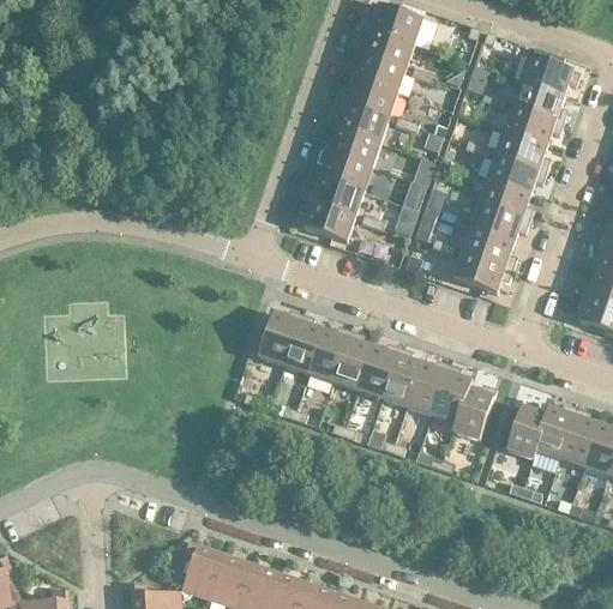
[(373,18),(368,30),(413,44),(421,19),(370,1),(365,16),(373,18)]
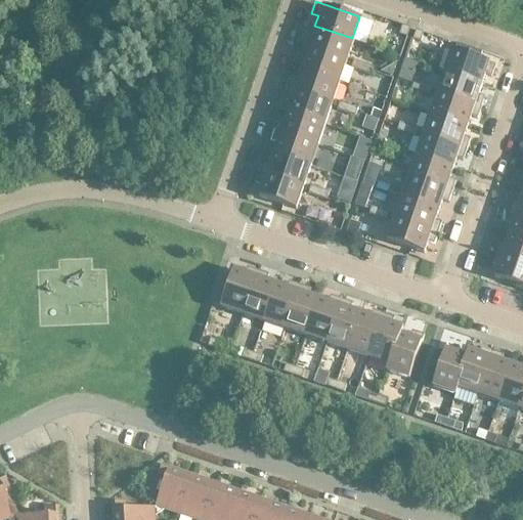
[(408,25),(400,22),(397,32),(404,34),(408,25)]
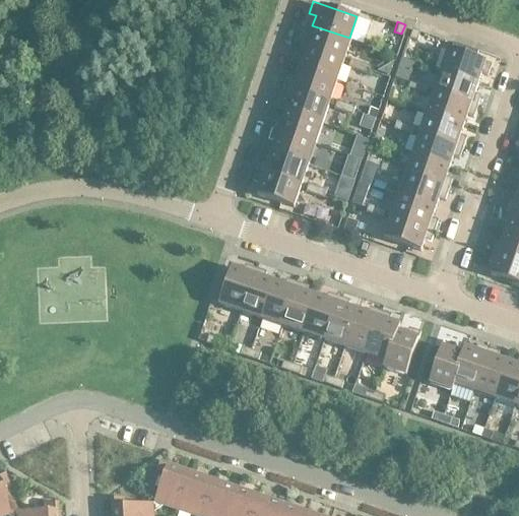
[(349,38),(312,25),(309,35),(303,33),(299,44),(342,59),(349,38)]
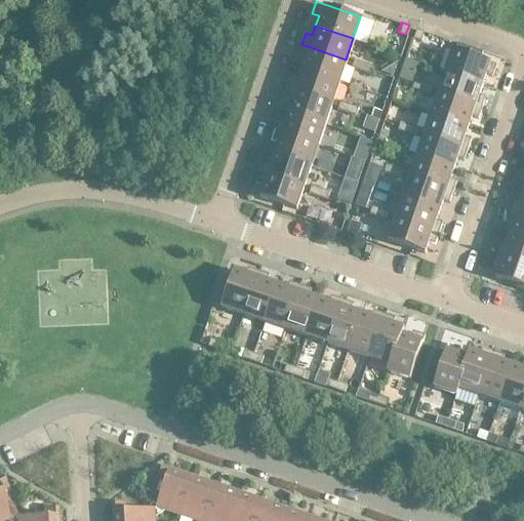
[(422,30),(414,27),(411,36),(419,39),(422,30)]
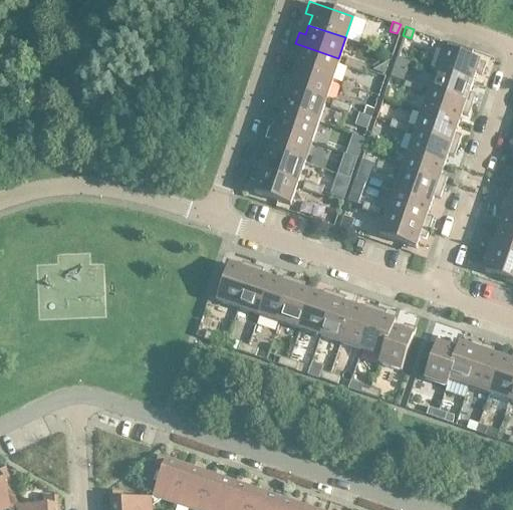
[(338,58),(295,43),(291,54),(298,56),(294,66),(331,78),(338,58)]
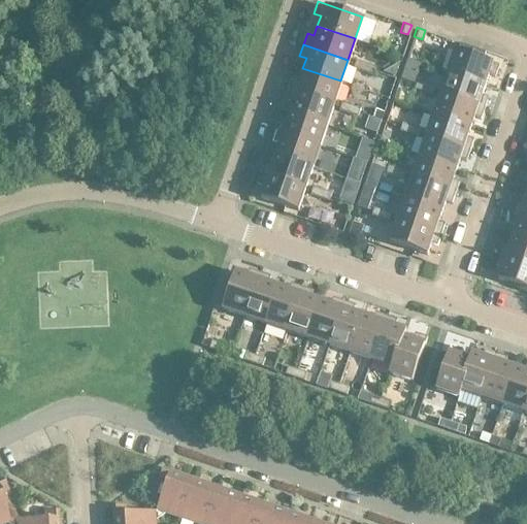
[(454,47),(446,69),(484,83),(487,72),(493,74),(497,63),(454,47)]
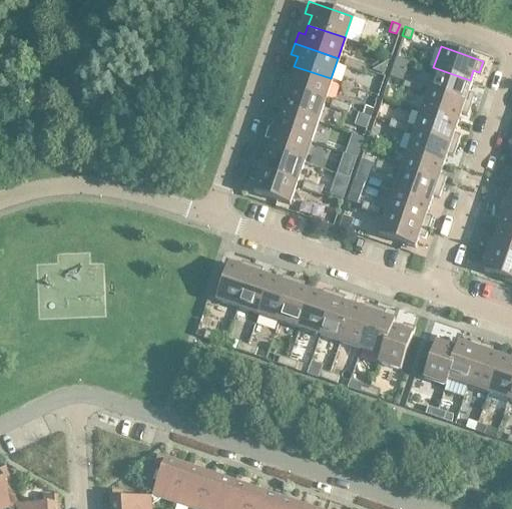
[(395,55),(389,74),(403,79),(404,76),(409,60),(395,55)]
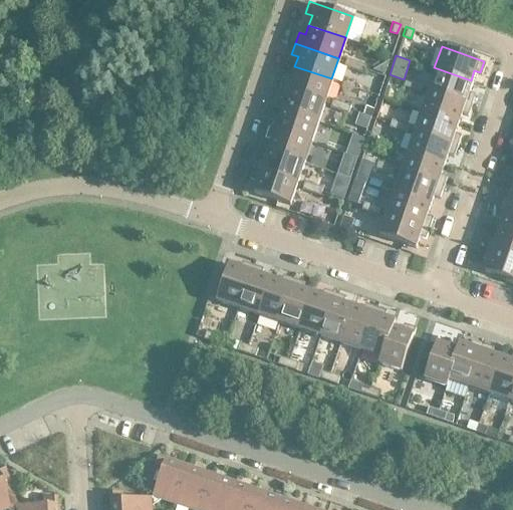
[(342,63),(351,66),(354,59),(345,56),(342,63)]
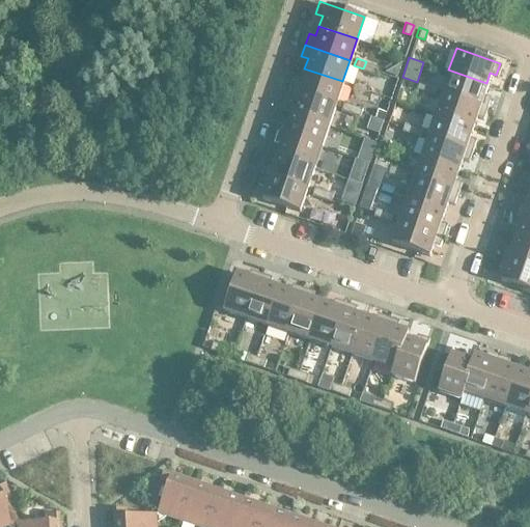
[(395,75),(399,60),(385,71),(395,75)]
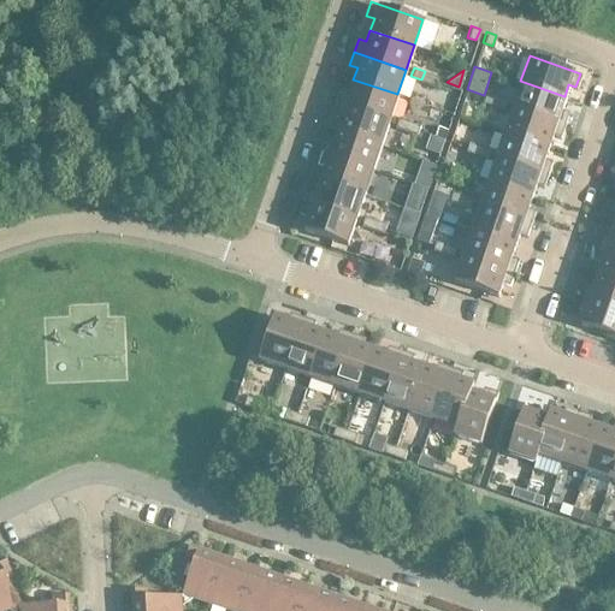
[(436,75),(425,71),(421,79),(432,84),(436,75)]
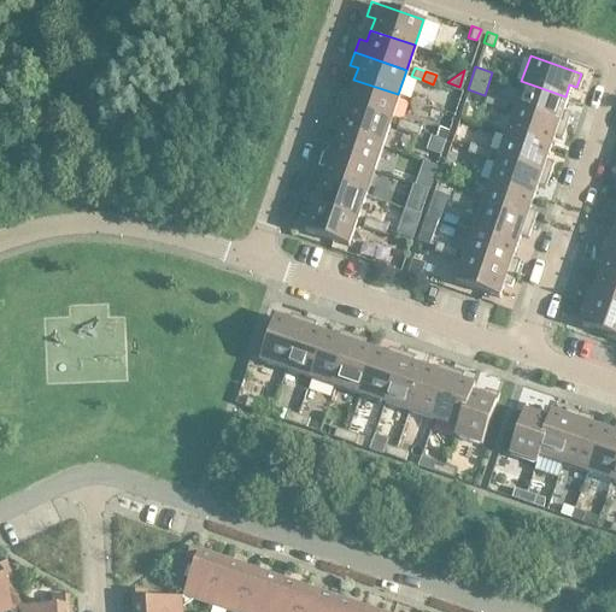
[(398,94),(353,80),(350,90),(342,88),(338,101),(389,118),(398,94)]
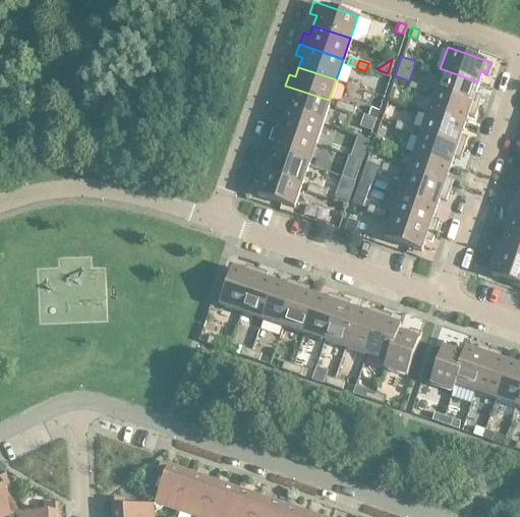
[(477,81),(440,68),(434,90),(476,105),(480,94),(473,92),(477,81)]
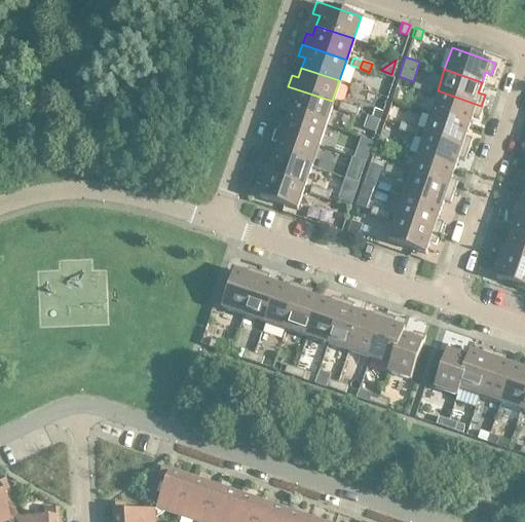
[(411,85),(420,89),(423,81),(414,78),(413,81),(411,85)]
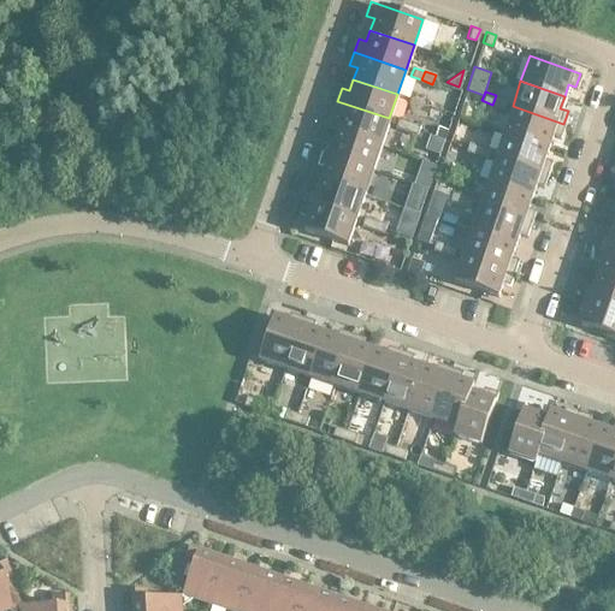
[(507,99),(496,95),(492,105),(504,108),(507,99)]
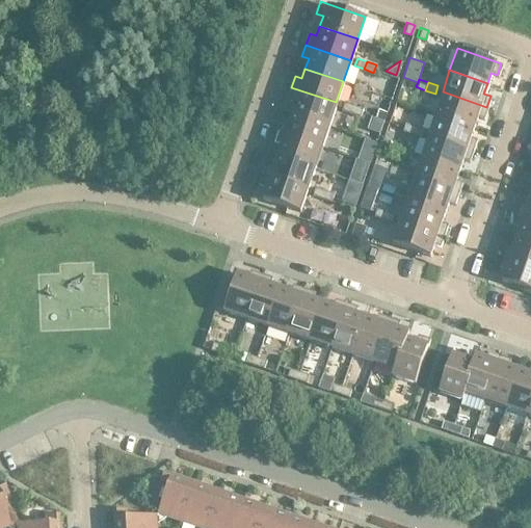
[(336,102),(291,87),(287,98),(294,101),(290,110),(328,124),(336,102)]
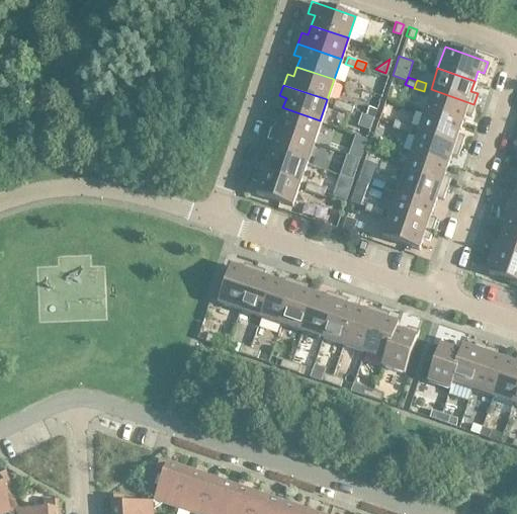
[(474,104),(431,89),(424,109),(460,122),(463,112),(469,114),(474,104)]
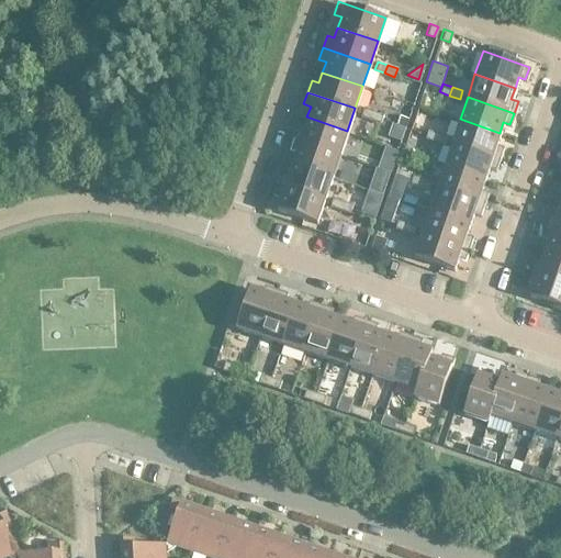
[(359,114),(369,118),(372,110),(362,107),(359,114)]
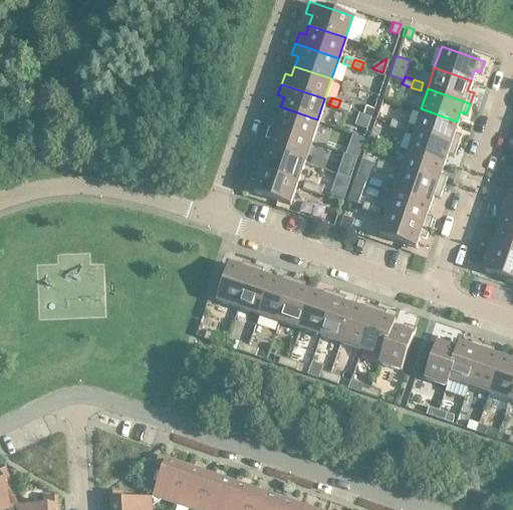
[(349,103),(340,100),(337,107),(346,110),(349,103)]
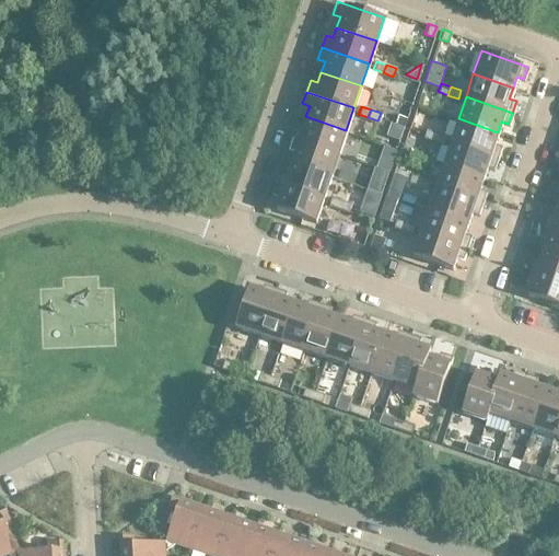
[(397,113),(394,120),(403,124),(405,115),(397,113)]
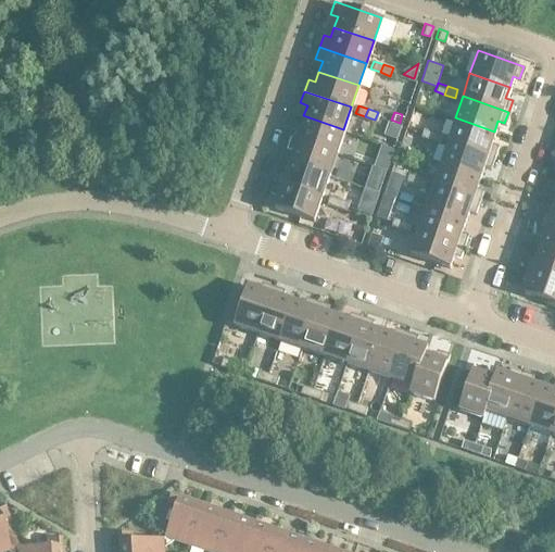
[(343,129),(303,115),(300,126),(293,124),(289,136),(336,151),(343,129)]
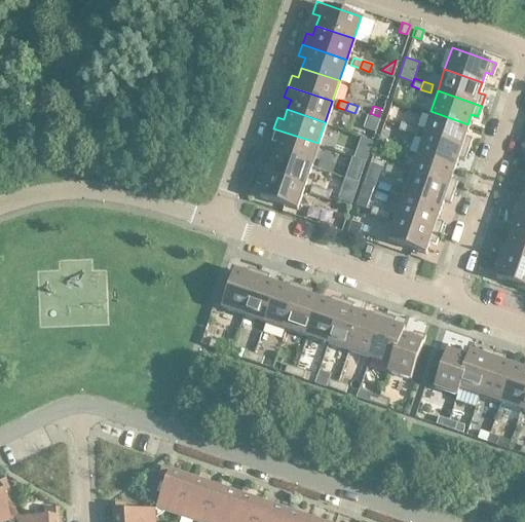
[(467,124),(430,111),(423,133),(466,147),(471,137),(463,135),(467,124)]
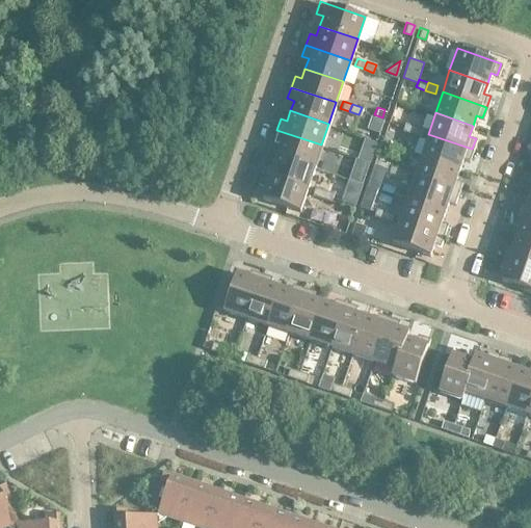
[(401,129),(410,132),(414,125),(404,122),(401,129)]
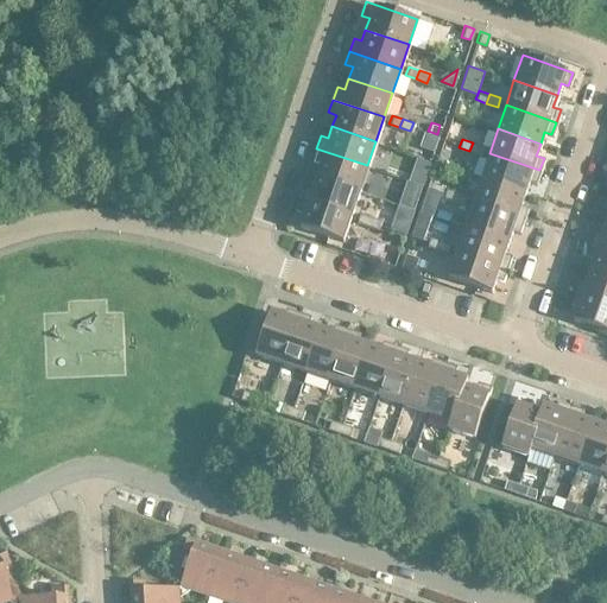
[(484,146),(473,143),(469,151),(481,156),(484,146)]
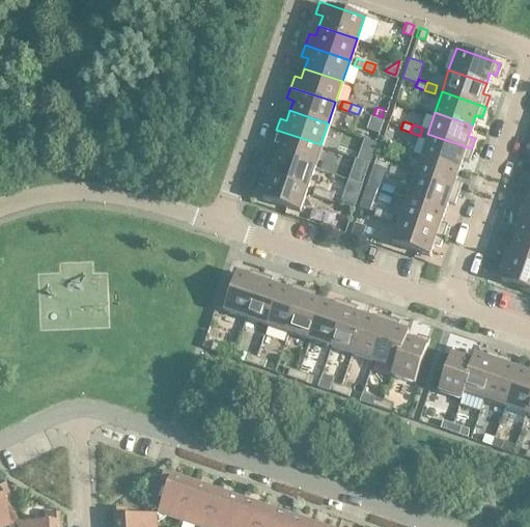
[(321,144),(276,130),(273,140),(279,143),(276,153),(313,166),(321,144)]
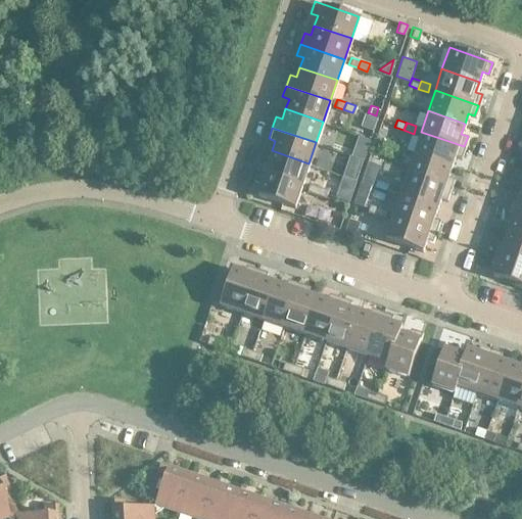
[(464,146),(421,132),(414,152),(451,166),(454,155),(460,157),(464,146)]
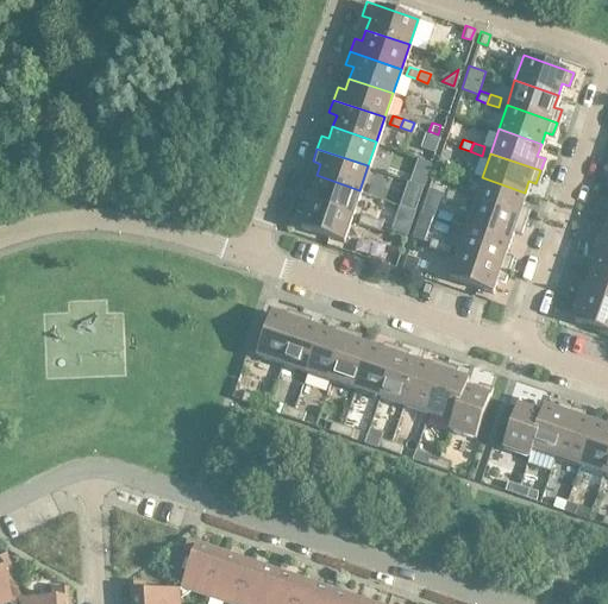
[(417,156),(412,168),(425,171),(428,161),(417,156)]
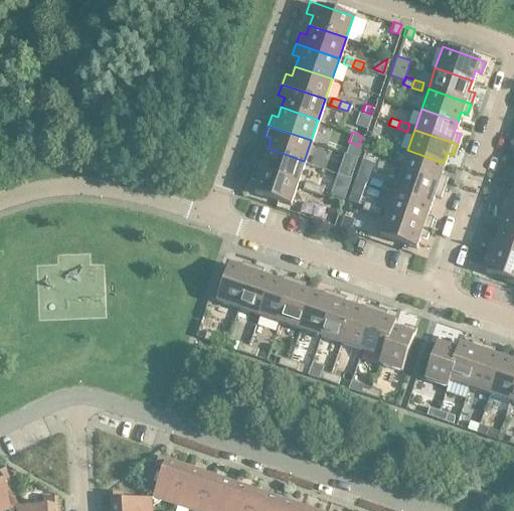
[(304,161),(268,148),(264,158),(258,156),(253,167),(297,181),(304,161)]
